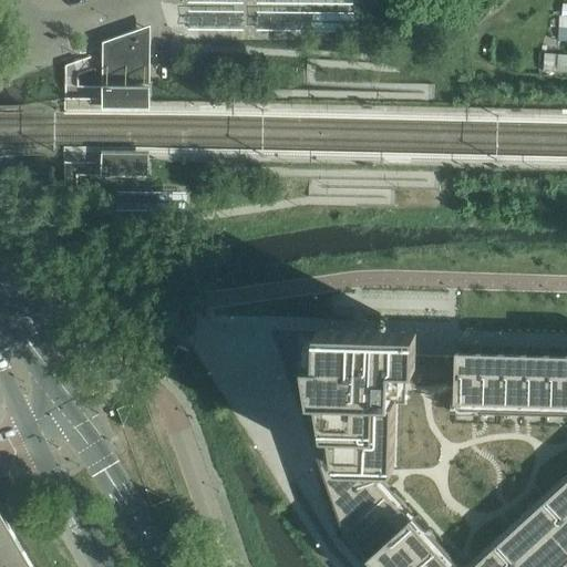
[(244,10),(188,10),(188,31),(244,31),(244,10)]
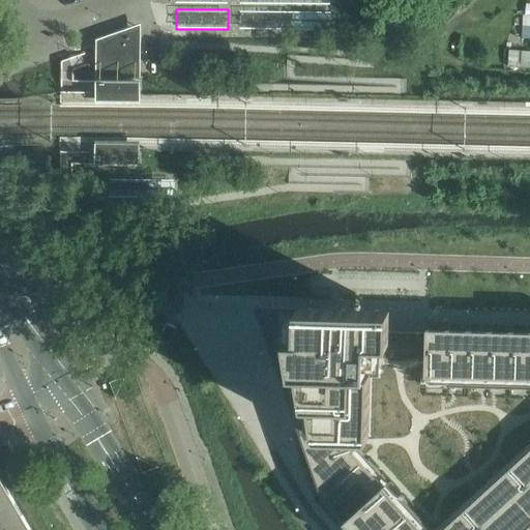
[(330,10),(240,10),(240,29),(330,30),(330,10)]
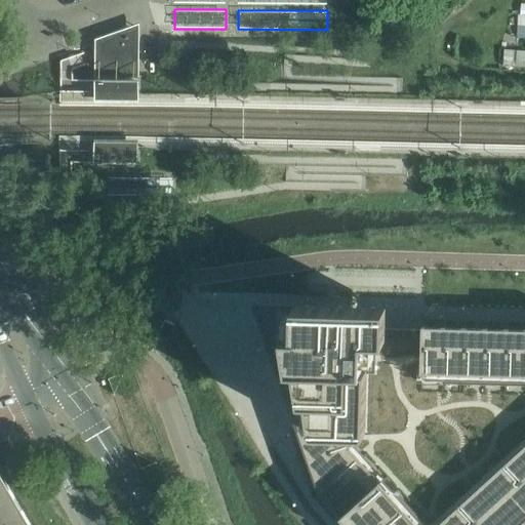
[(102,43),(102,80),(137,80),(137,30),(118,37),(102,43)]
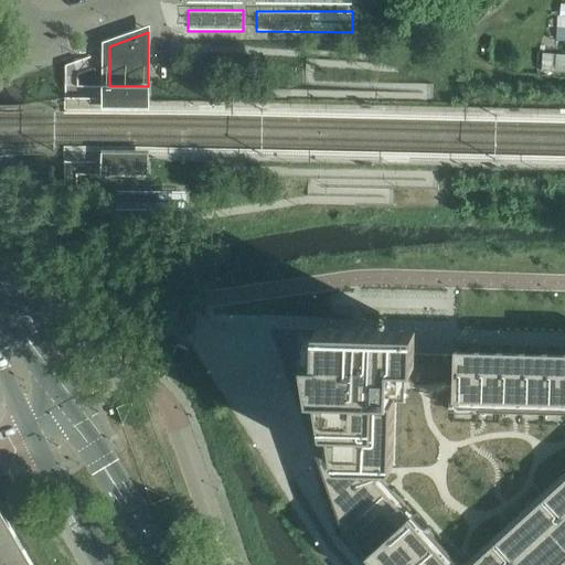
[(148,100),(148,86),(109,86),(104,86),(104,99),(148,100)]
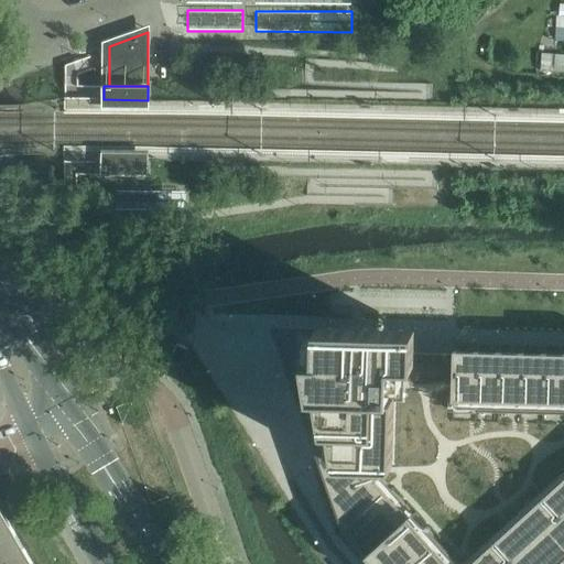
[(303,346),(280,346),(283,359),(281,358),(343,532),(371,563),(555,563),(563,556),(563,353),(453,350),(452,414),(563,414),(563,483),(474,563),(453,563),(393,497),(393,413),(403,414),(404,349),(404,348),(303,346)]
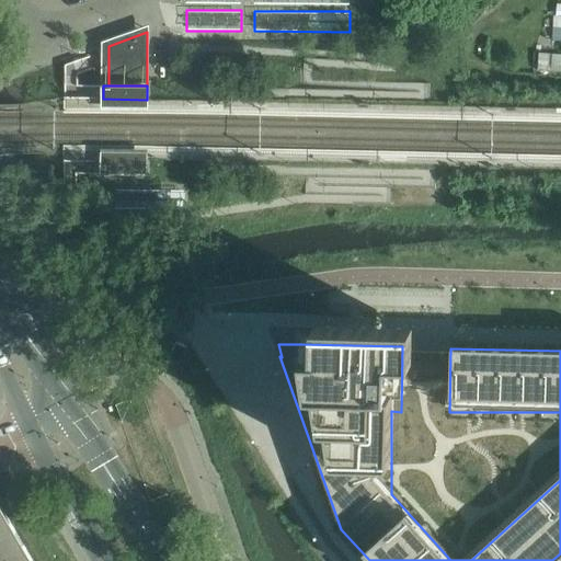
[(0,516),(0,557),(23,544),(6,514),(0,516)]
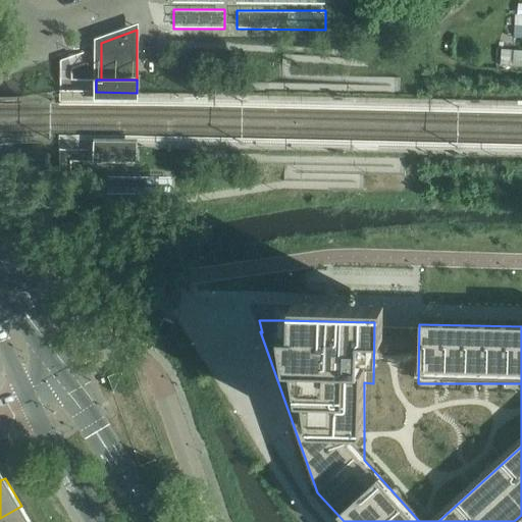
[(0,518),(0,521),(31,521),(21,506),(0,518)]
